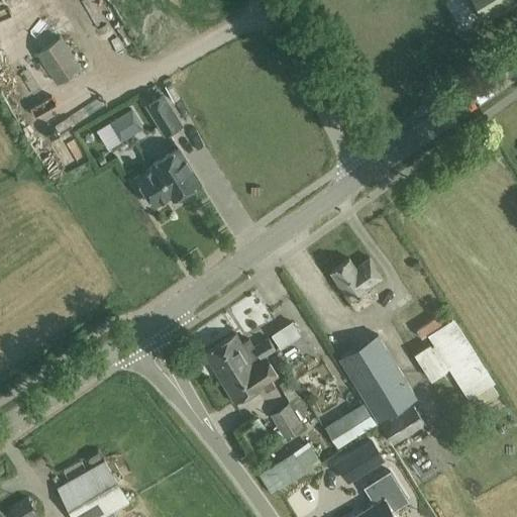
[(516,0),(474,0),(488,22),(516,3),(516,0)]
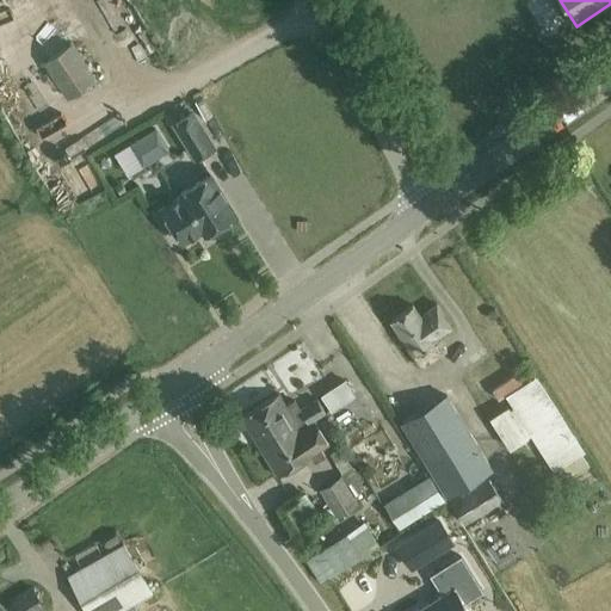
[(68,98),(96,80),(72,44),(44,62),(68,98)]
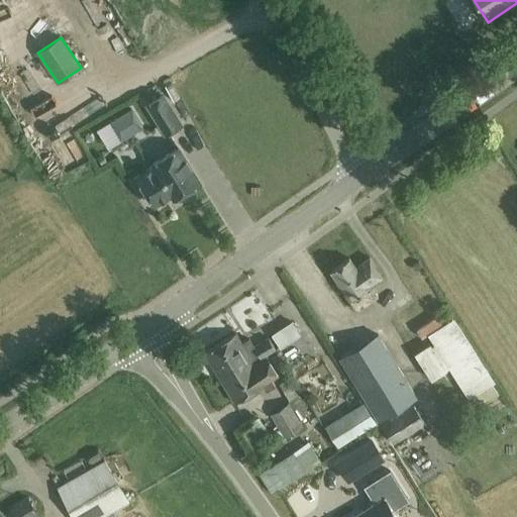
[(113,87),(73,112),(79,122),(120,98),(113,87)]
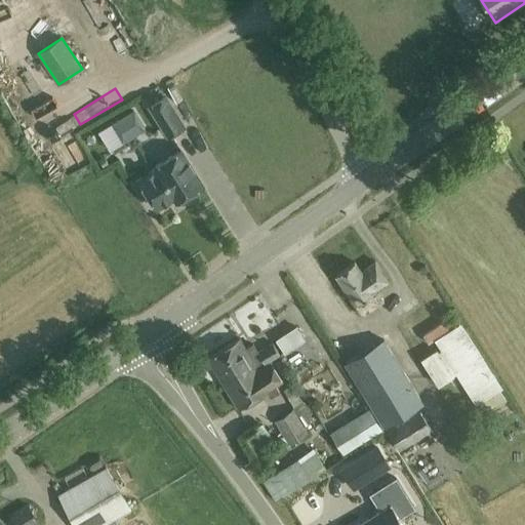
[(150,106),(167,136),(184,126),(165,96),(150,106)]
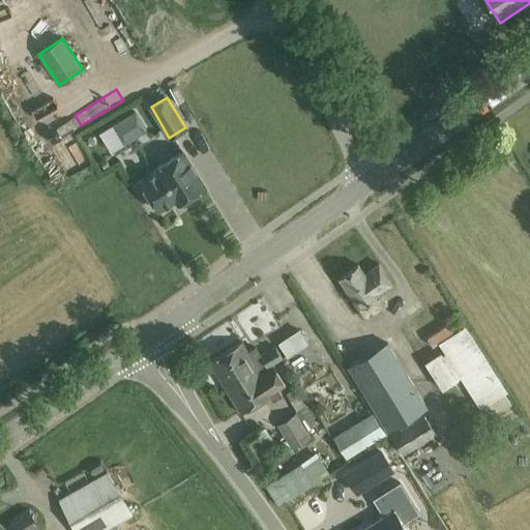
[(146,130),(135,111),(113,124),(124,143),(146,130)]
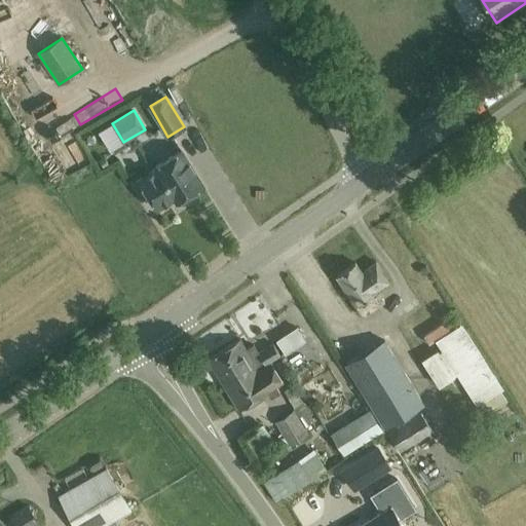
[(156,168),(139,179),(145,188),(142,192),(146,200),(151,199),(157,209),(175,197),(177,201),(203,185),(182,150),(155,166),(156,168)]
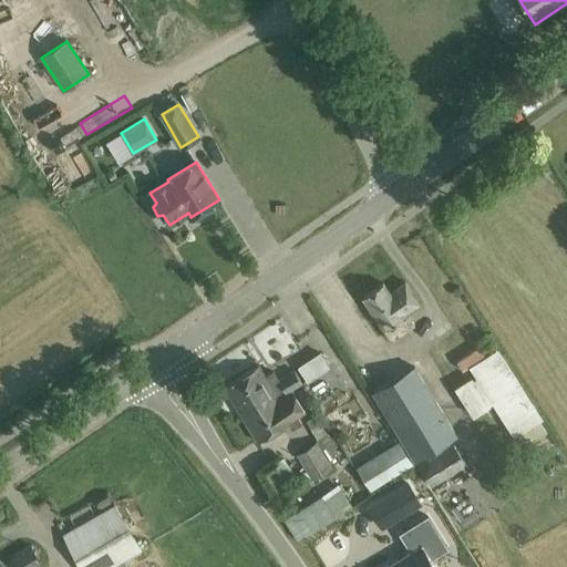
[(387,332),(437,300),(416,266),(366,298),(387,332)]
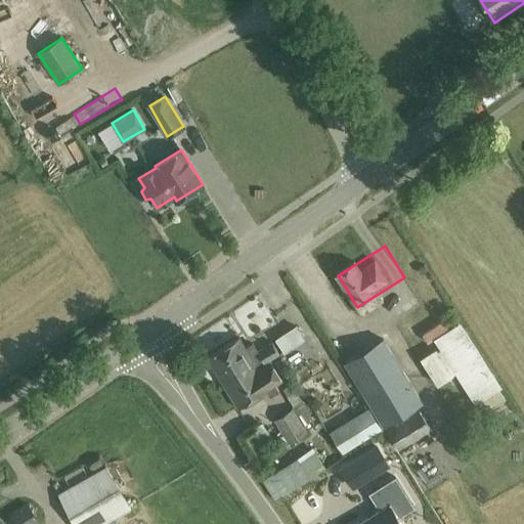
[(282,352),(289,348),(280,336),(274,340),(282,352)]
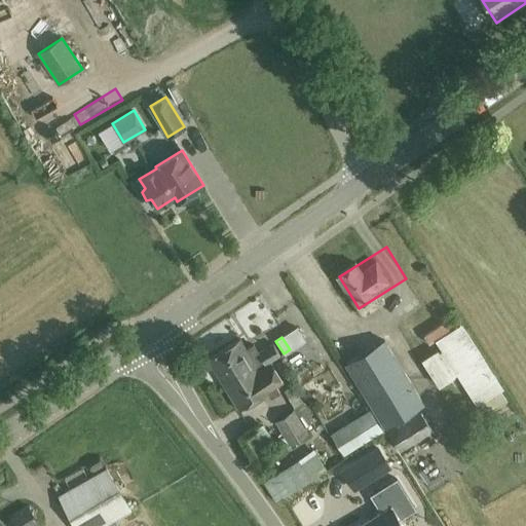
[(254,343),(246,348),(240,339),(208,360),(224,386),(243,373),(239,366),(252,358),(257,366),(264,362),(265,365),(271,361),(270,361),(279,355),(272,343),(259,351),(254,343)]
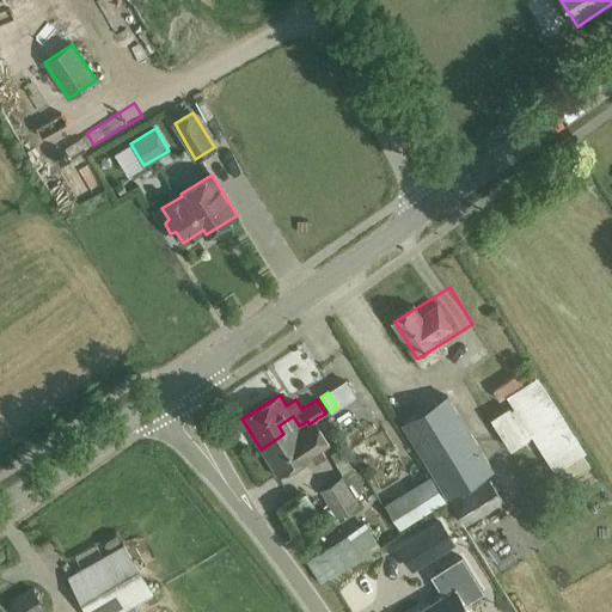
[(447,497),(493,470),(447,396),(402,423),(447,497)]
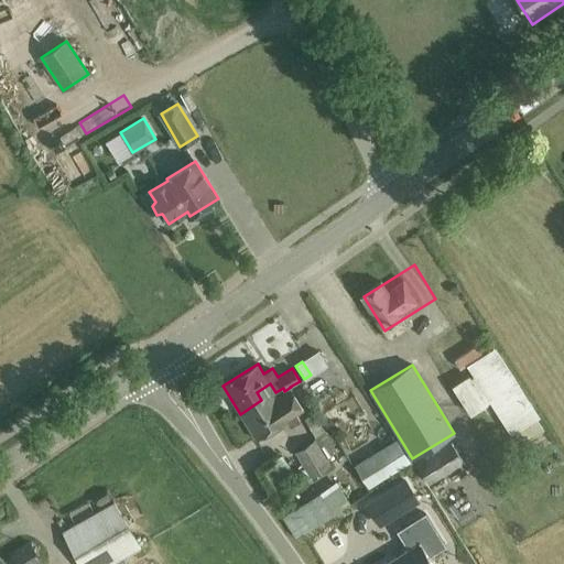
[(261,400),(240,414),(257,440),(286,420),(290,426),(300,421),(296,414),(304,410),(291,387),(284,391),(283,388),(275,392),(270,383),(257,392),(261,400)]
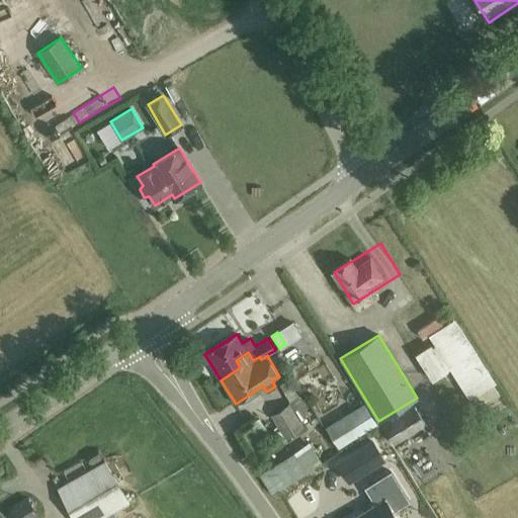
[(271,415),(284,438),(304,426),(300,420),(310,414),(298,397),(288,403),(289,404),(271,415)]
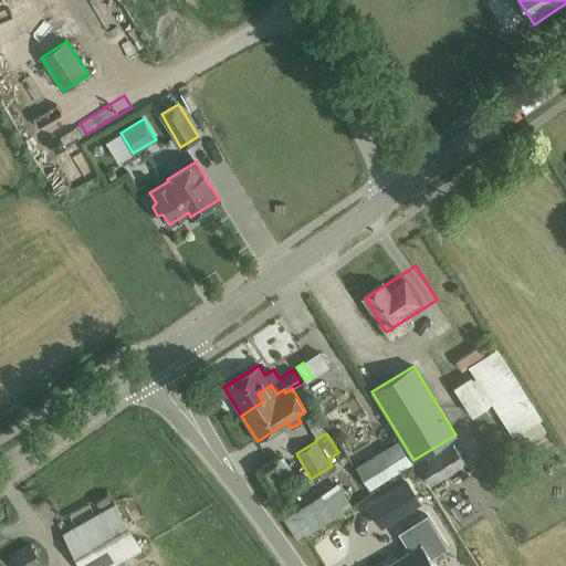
[(370,489),(412,462),(398,439),(356,467),(370,489)]
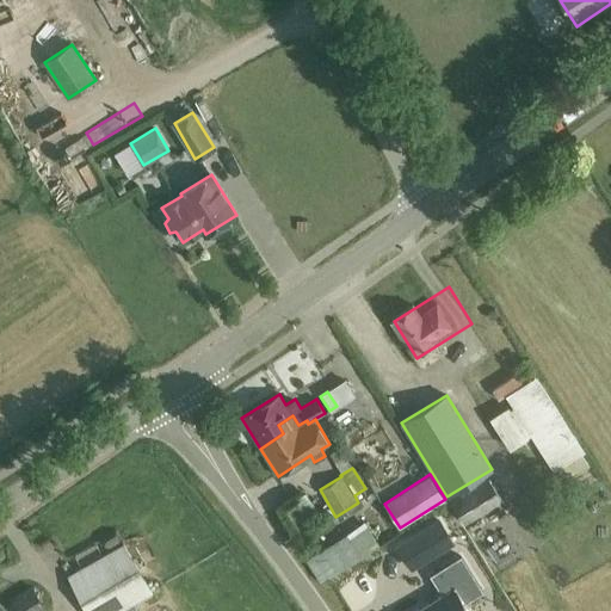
[(488,479),(451,503),(466,524),(503,500),(488,479)]
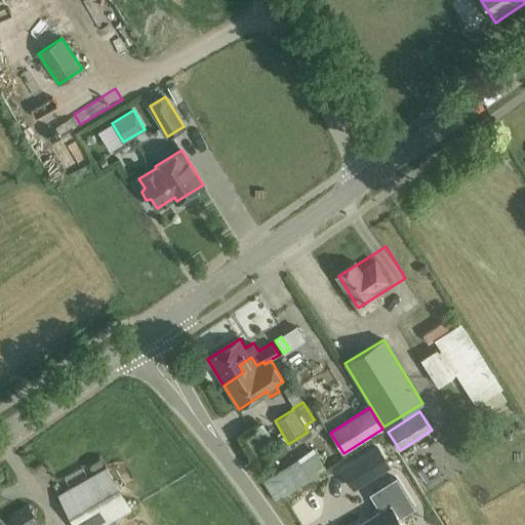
[(396,456),(382,436),(337,465),(351,486),(396,456)]
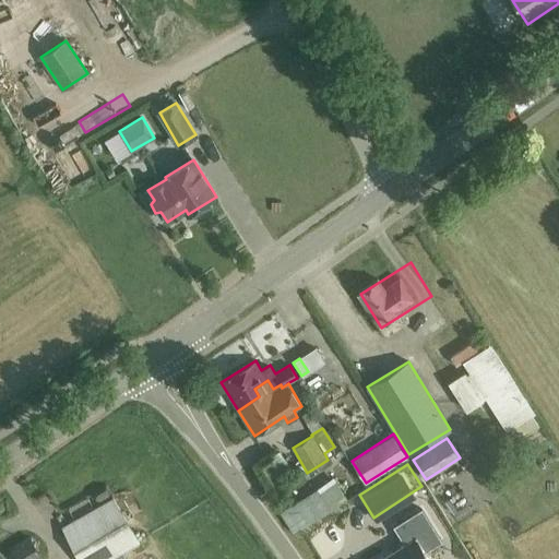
[(282,510),(294,532),(307,525),(306,522),(310,520),(305,509),(301,511),(300,510),(305,508),(299,499),(295,501),(296,503),(282,510)]
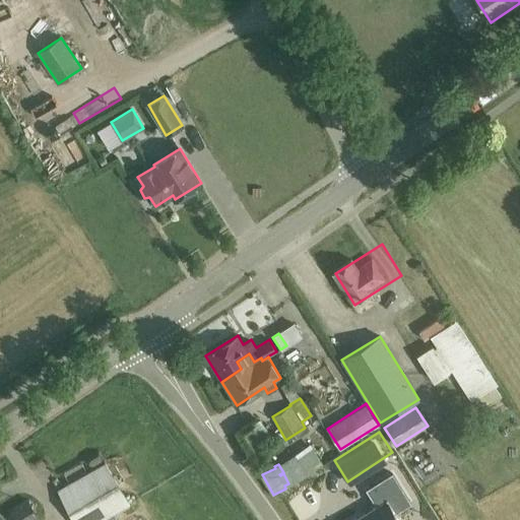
[(107,465),(59,491),(74,519),(87,519),(126,500),(107,465)]
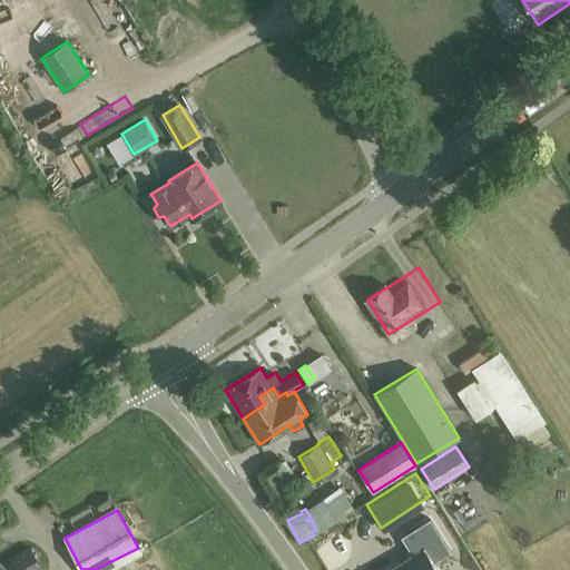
[(446,543),(425,511),(397,529),(409,546),(372,569),(433,569),(439,567),(430,553),(446,543)]
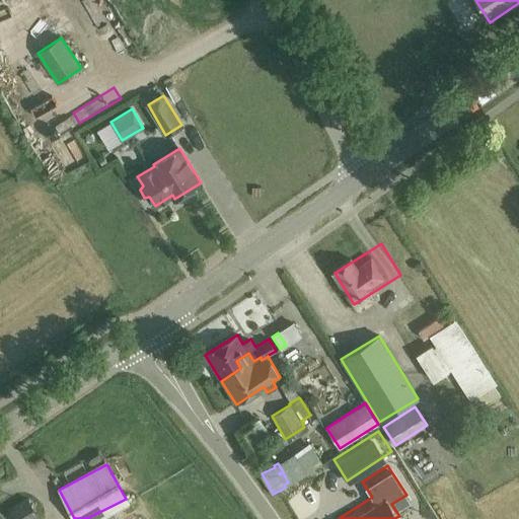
[(6,501),(12,518),(35,518),(36,518),(28,494),(6,501)]
